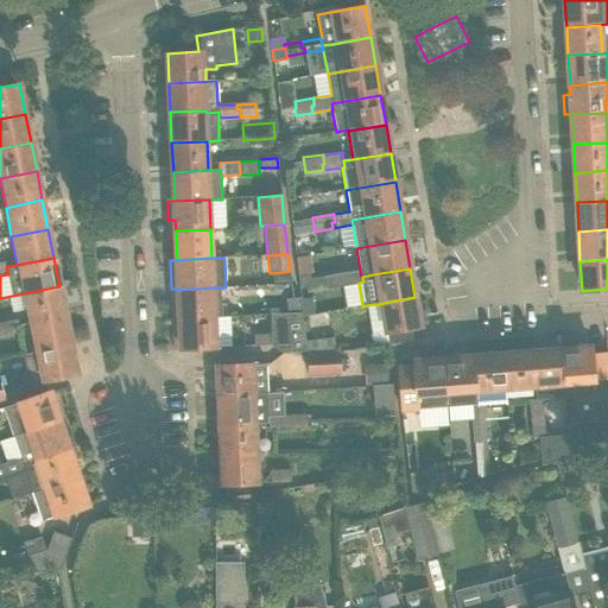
[(361,277),(360,271),(360,270),(341,273),(341,274),(341,280),(344,279),(346,285),(363,282),(362,277),(361,277)]
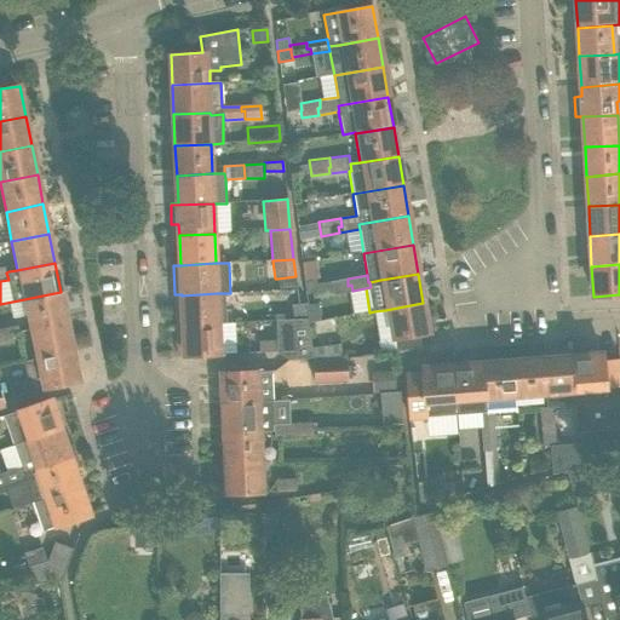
[(348,286),(348,280),(348,279),(329,282),(332,294),(352,291),(351,285),(348,286)]
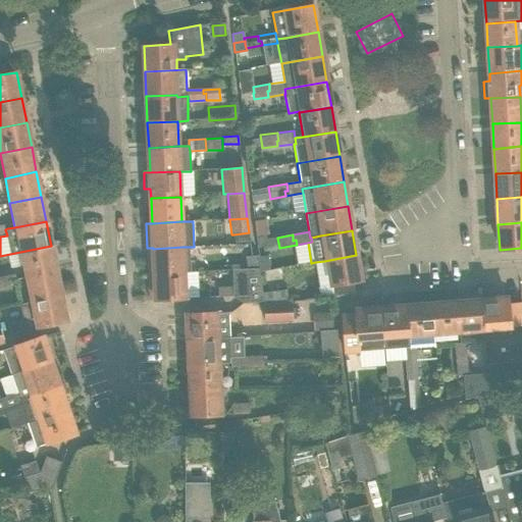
[(24,277),(56,271),(51,246),(0,256),(0,257),(0,258),(19,254),(24,277)]
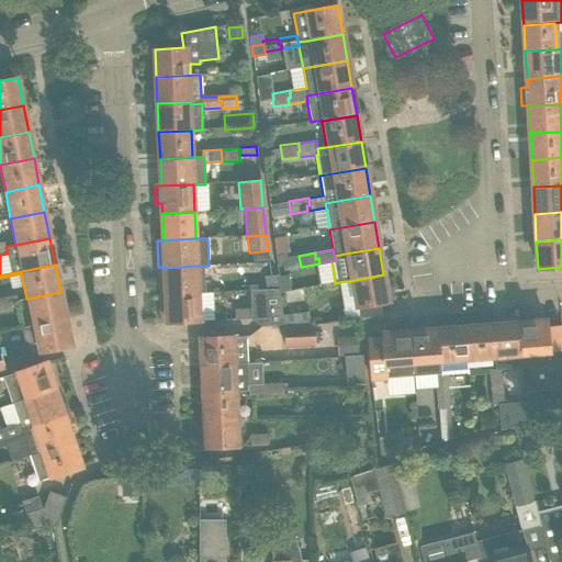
[(158,277),(159,294),(198,293),(197,266),(165,268),(166,277),(158,277)]
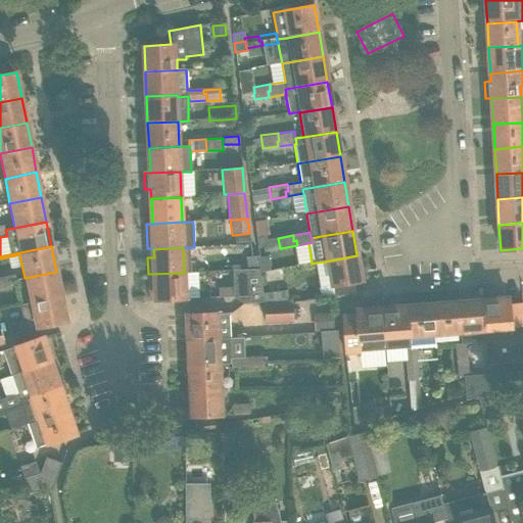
[(258,255),(246,256),(247,270),(260,268),(258,255)]
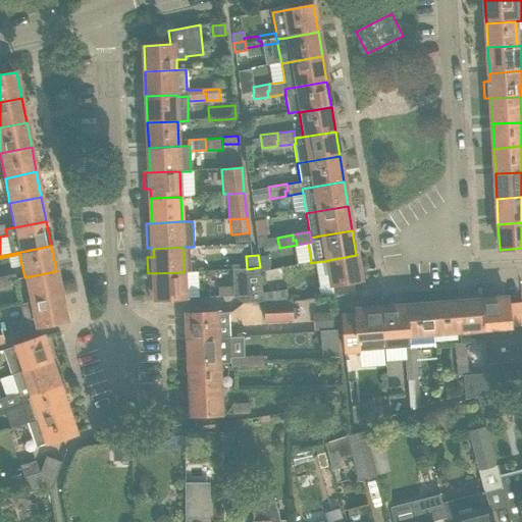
[(328,285),(361,280),(356,255),(324,261),(328,285)]
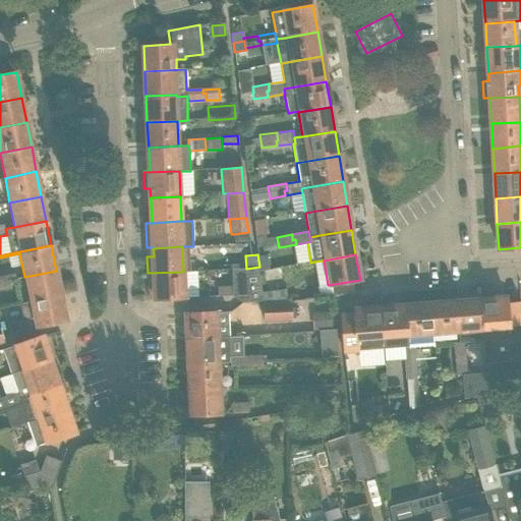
[(242,301),(263,300),(259,267),(246,269),(247,285),(232,286),(233,295),(242,301)]
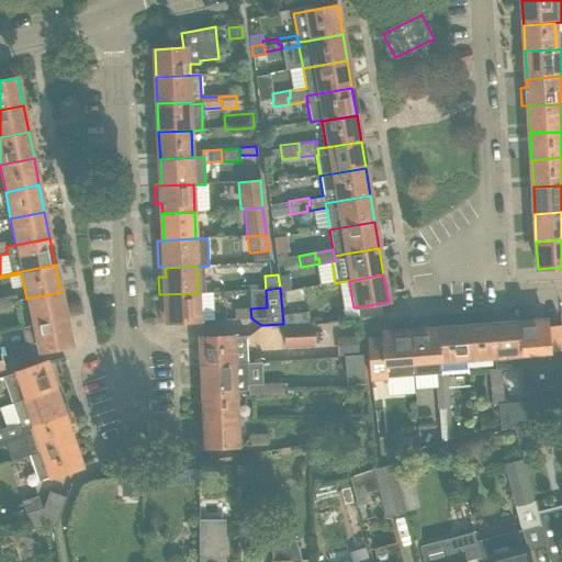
[(21,328),(66,319),(60,292),(26,299),(32,325),(21,327),(21,328)]
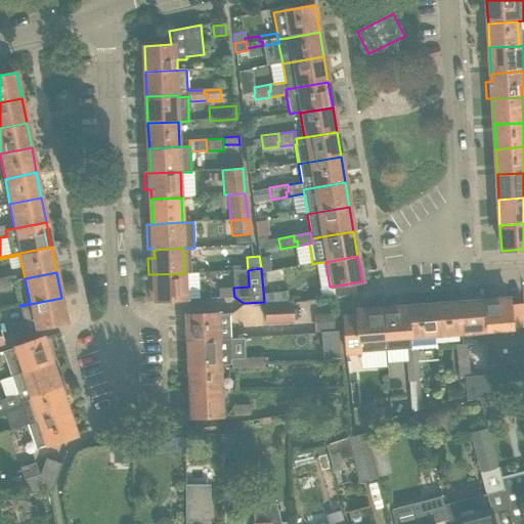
[(185,299),(184,278),(184,273),(148,274),(149,291),(156,291),(156,300),(185,299)]
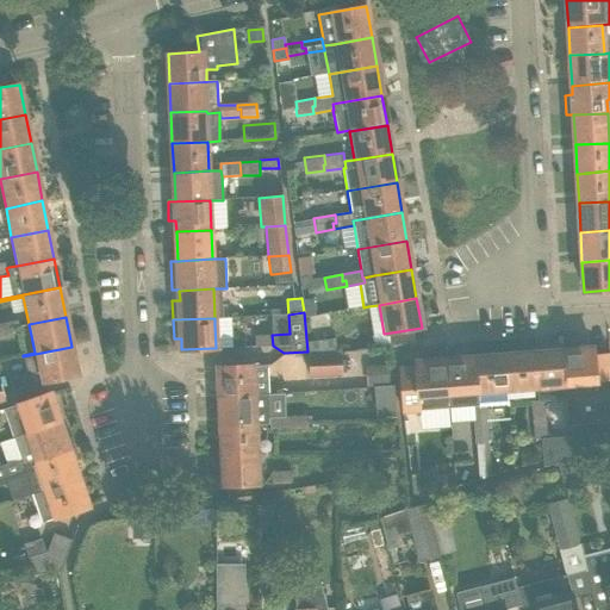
[(2,337),(20,334),(17,319),(0,323),(0,329),(1,329),(2,337)]
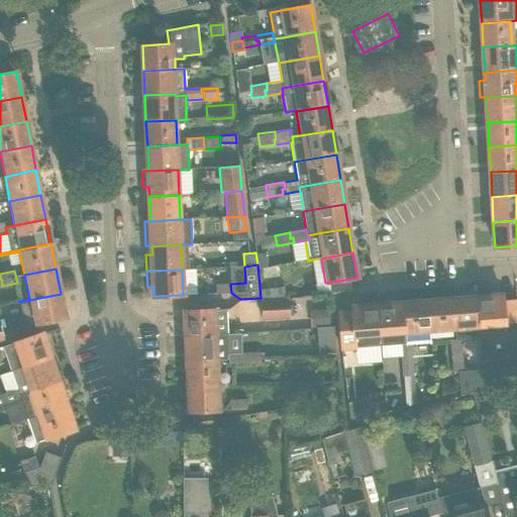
[(262,289),(262,301),(285,300),(284,287),(262,289)]
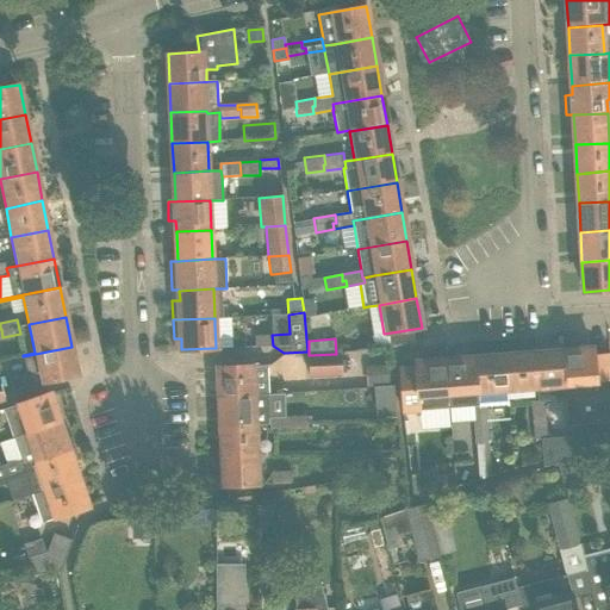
[(545,352),(534,353),(537,391),(539,400),(545,400),(545,402),(567,399),(564,350),(564,344),(543,346),(545,352)]
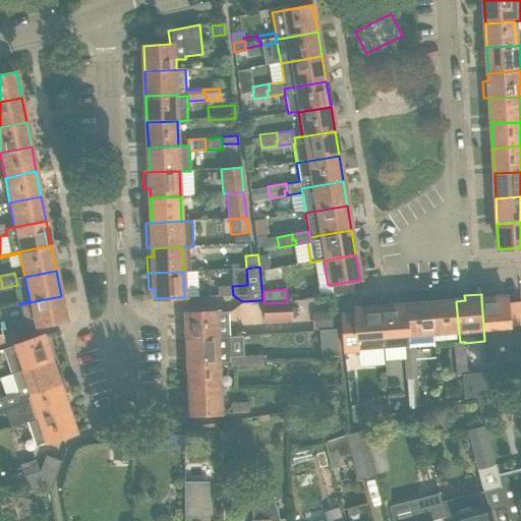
[(9,332),(66,321),(61,296),(19,304),(22,320),(7,323),(9,332)]
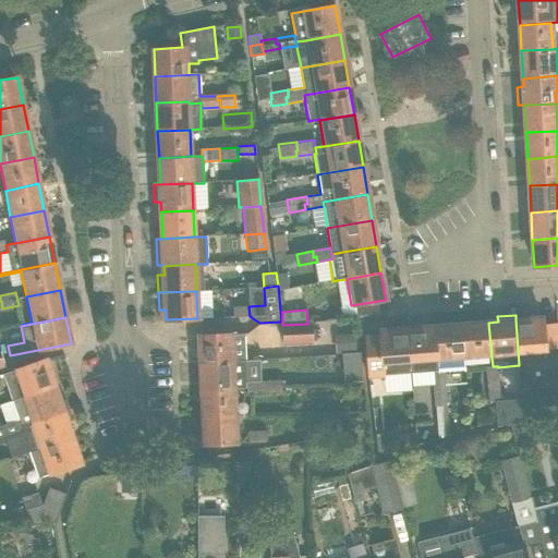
[(545,353),(543,324),(543,318),(516,320),(519,365),(546,363),(545,353)]
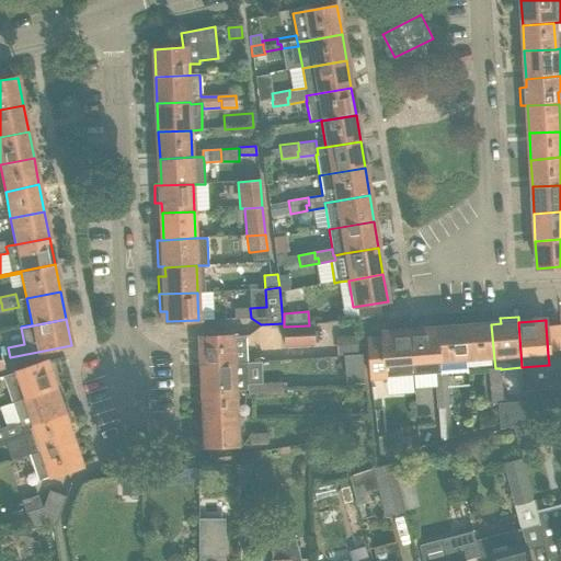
[(467,362),(494,359),(491,324),(465,327),(467,362)]
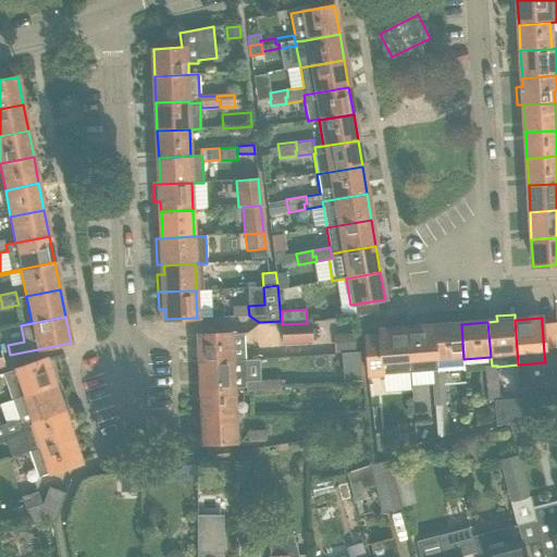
[(463,359),(461,324),(433,326),(436,361),(435,361),(436,371),(444,371),(444,372),(465,371),(463,359)]
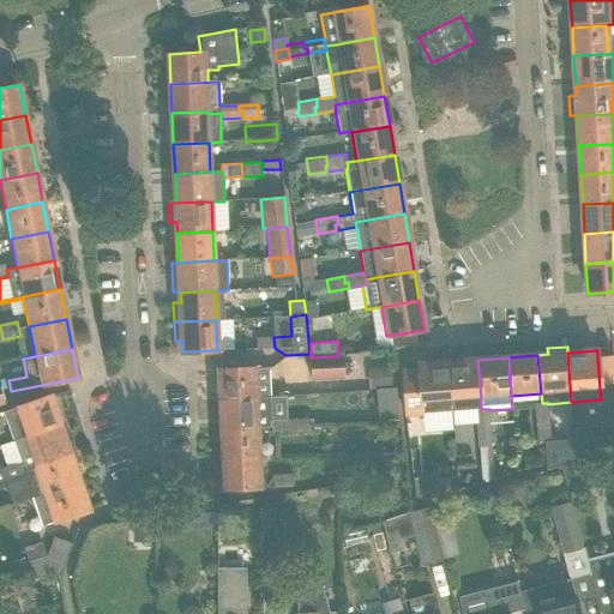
[(477,360),(447,362),(451,401),(452,411),(474,409),(481,409),(480,398),(481,398),(477,360)]
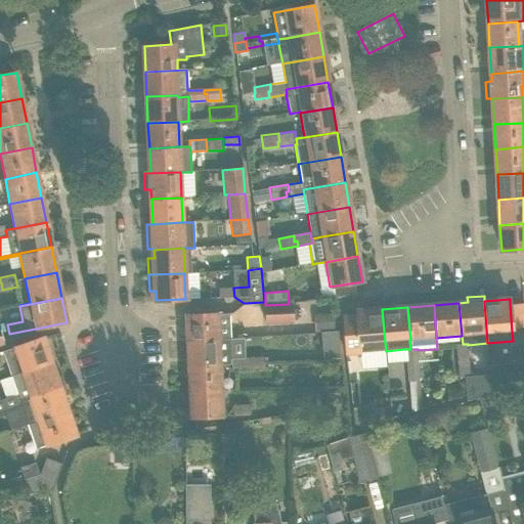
[(264,309),(265,325),(294,324),(293,308),(264,309)]
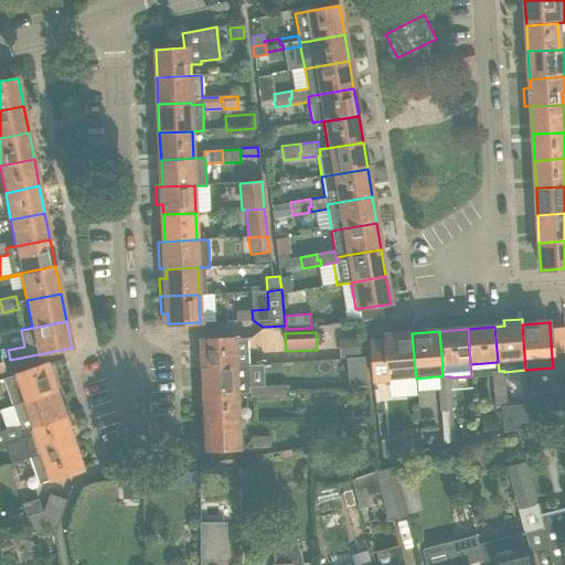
[(412,333),(384,336),(385,340),(369,341),(372,382),(388,380),(388,371),(415,369),(412,333)]
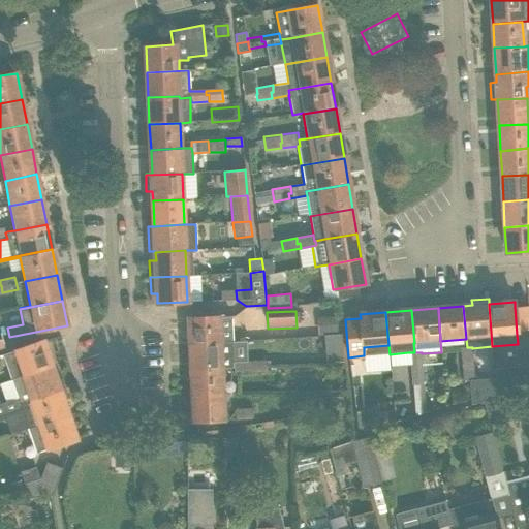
[(231,317),(221,317),(221,316),(189,317),(190,344),(231,342),(231,317)]
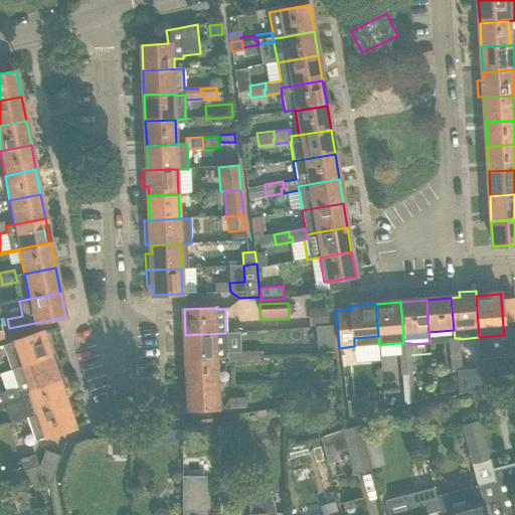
[(11,370),(50,356),(42,332),(3,345),(11,370)]
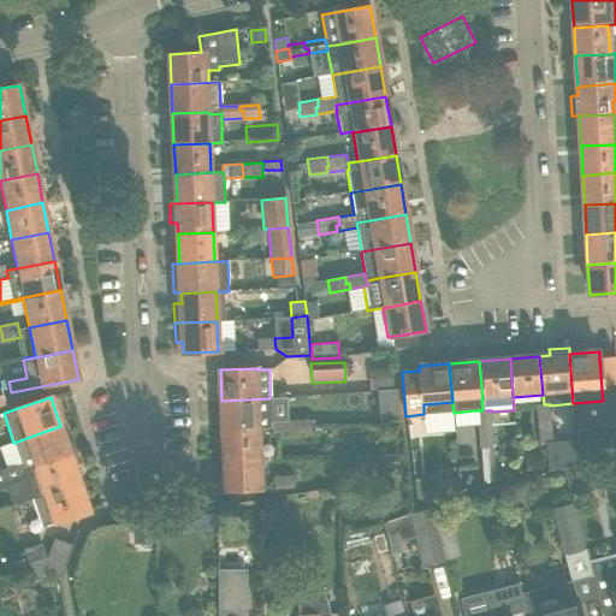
[(270,398),(221,401),(223,431),(261,430),(271,428),(271,421),(270,398)]
